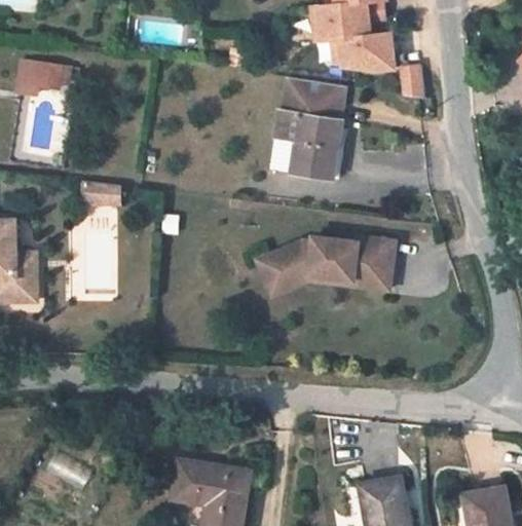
[(384,16),(382,0),(361,0),(335,3),(326,4),(309,6),(312,40),(330,38),(338,37),(371,33),(369,19),(384,16)]
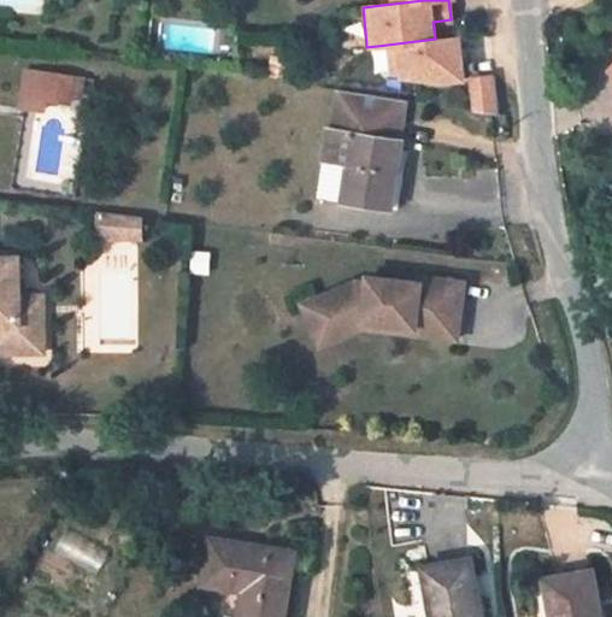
[(435,39),(396,43),(399,69),(400,75),(440,80),(463,77),(459,36),(435,39)]
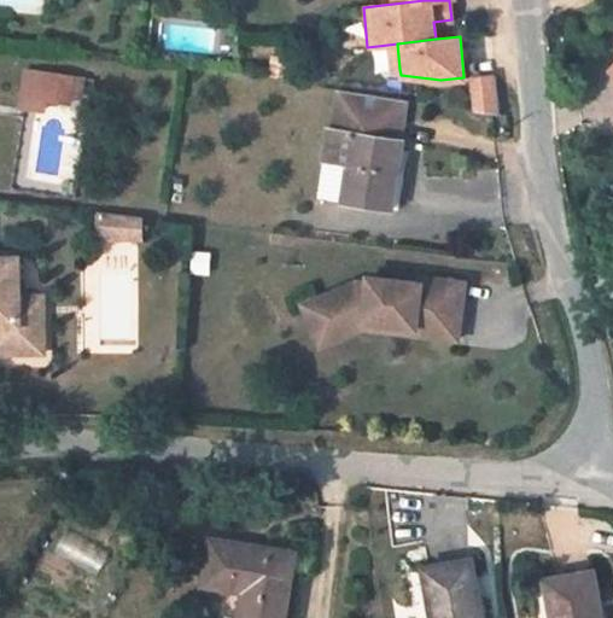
[(390,70),(400,69),(397,44),(387,45),(390,70)]
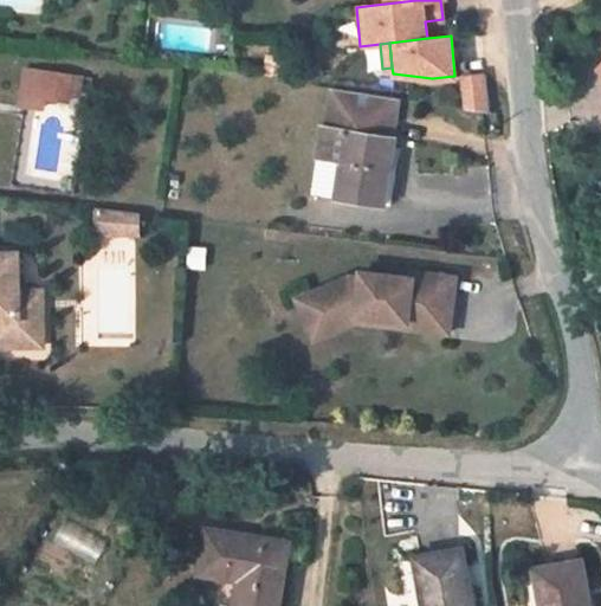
[(40,92),(66,97),(66,95),(76,96),(79,78),(70,77),(43,72),(40,92)]
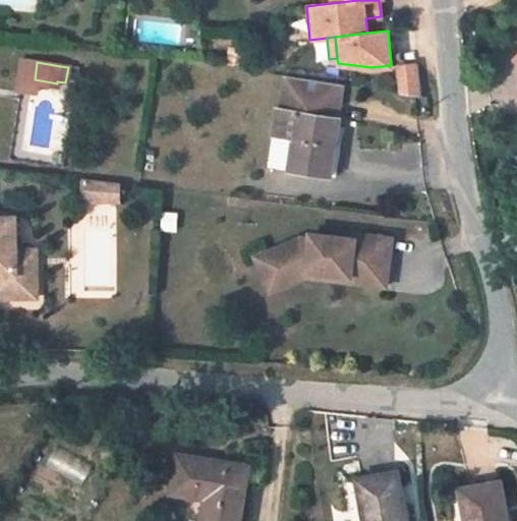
[(397,66),(400,94),(413,96),(410,63),(397,66)]
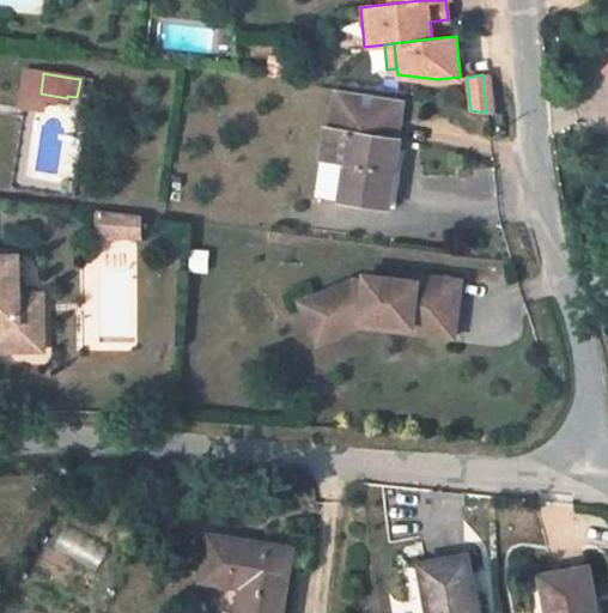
[(326,129),(314,196),(393,210),(399,173),(393,171),(396,140),(389,139),(396,98),(335,90),(329,129),(326,129)]
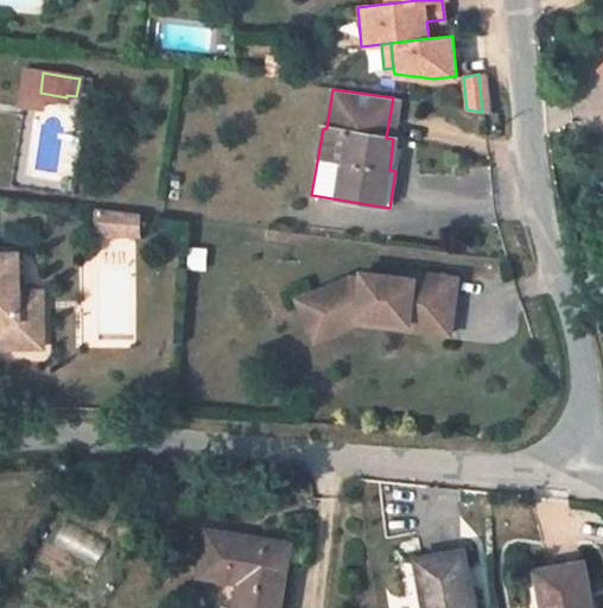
[(65,107),(67,97),(40,93),(39,102),(65,107)]
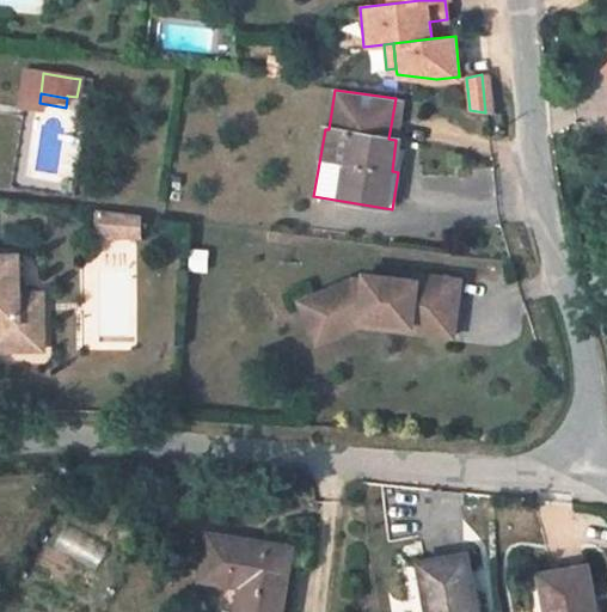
[(93,212),(93,237),(138,237),(138,212),(93,212)]
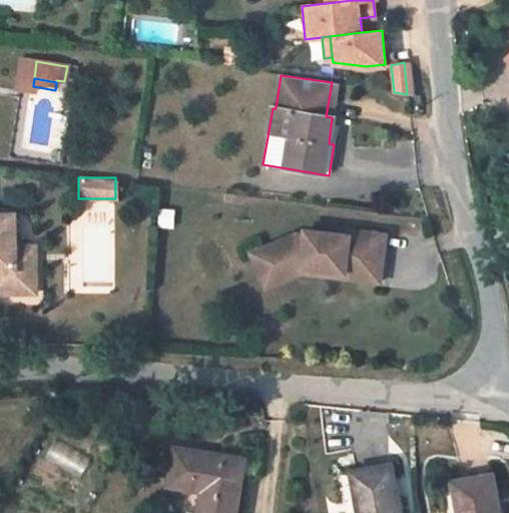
[(0,295),(27,295),(27,270),(14,271),(14,247),(14,215),(0,215),(0,295)]
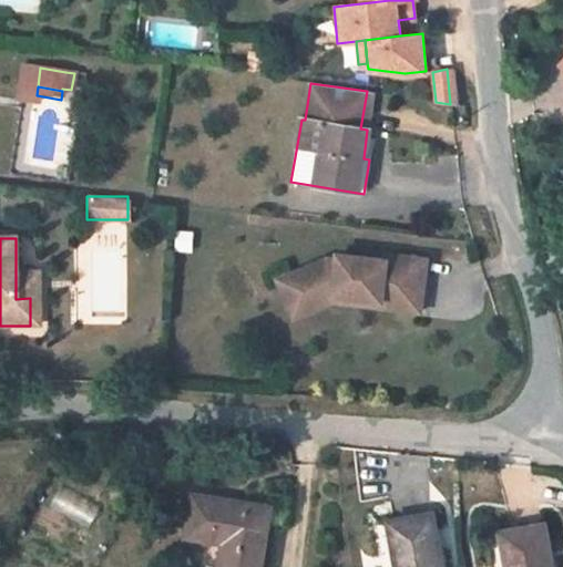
[(324,257),(284,275),(295,298),(308,303),(329,295),(377,300),(377,306),(416,310),(422,258),(384,254),(382,259),(334,254),(334,258),(324,257)]
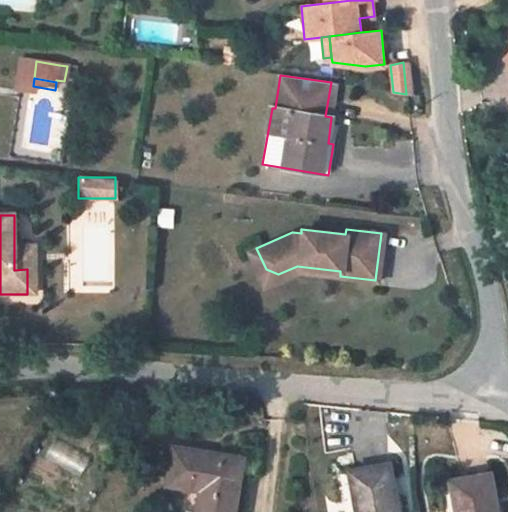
[(27,269),(27,294),(33,294),(33,247),(14,247),(14,270),(27,269)]
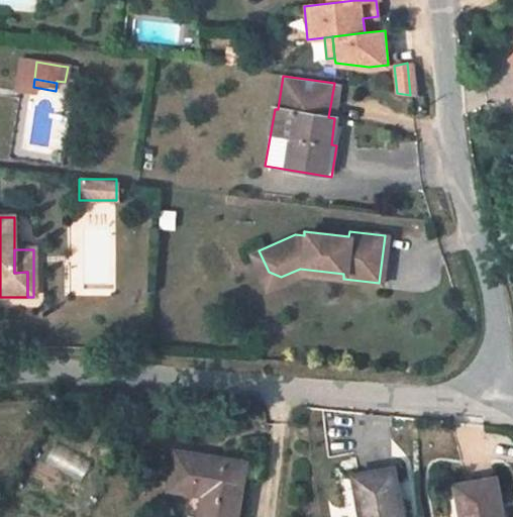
[(249,254),(265,289),(301,274),(343,279),(343,274),(300,269),(281,277),(269,272),(259,250),(249,254)]
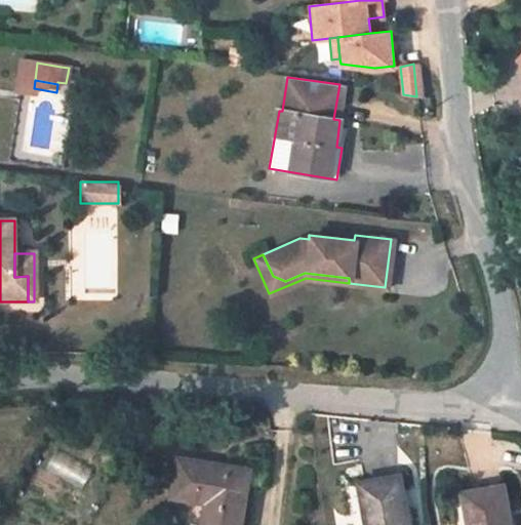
[(245,471),(174,458),(168,497),(204,503),(201,524),(239,524),(246,489),(262,491),(267,458),(247,456),(245,471)]
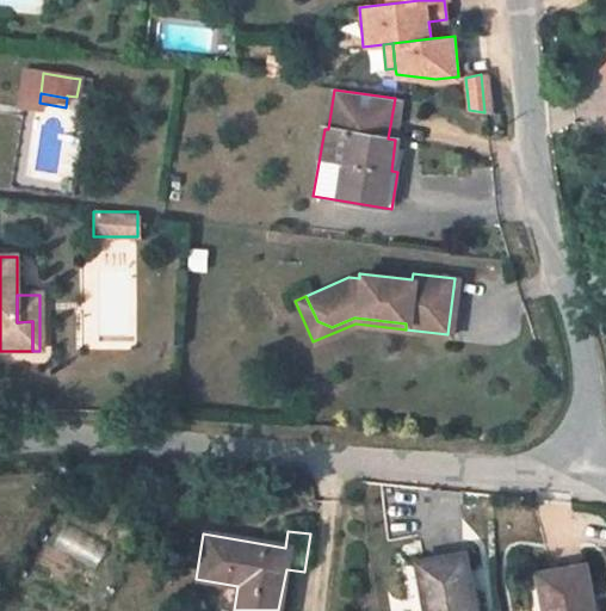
[(413,563),(421,610),(472,610),(463,555),(413,563)]
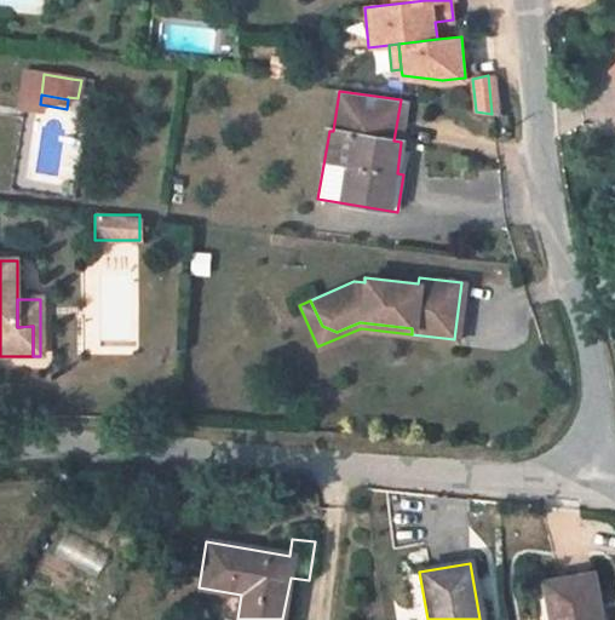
[(542,585),(547,619),(598,619),(591,577),(542,585)]
